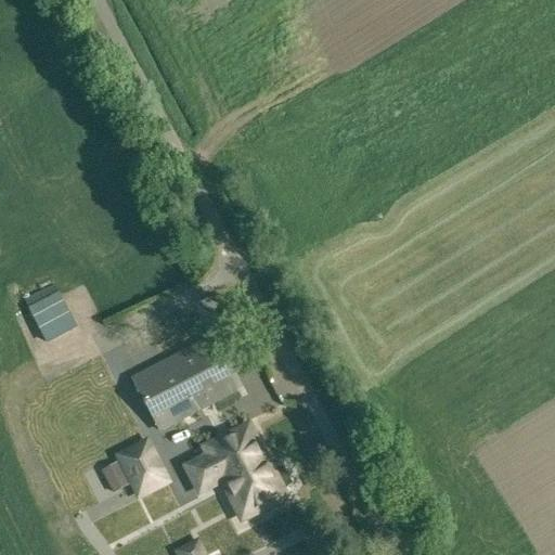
[(59,293),(27,308),(44,344),(76,328),(59,293)]
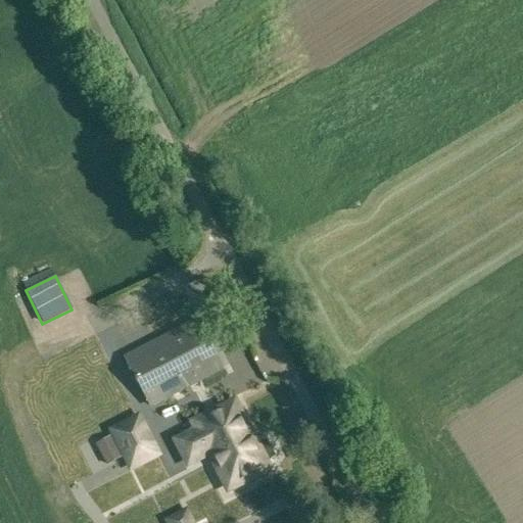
[(198,318),(121,355),(147,411),(225,373),(198,318)]
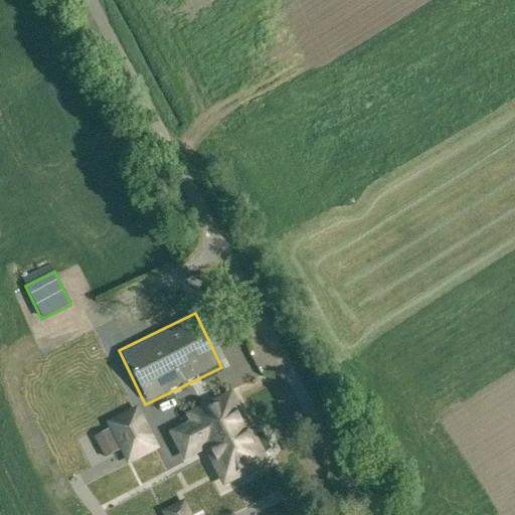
[(255,431),(234,388),(181,414),(186,423),(168,433),(184,464),(207,453),(225,489),(275,465),(271,458),(278,449),(267,428),(255,431)]
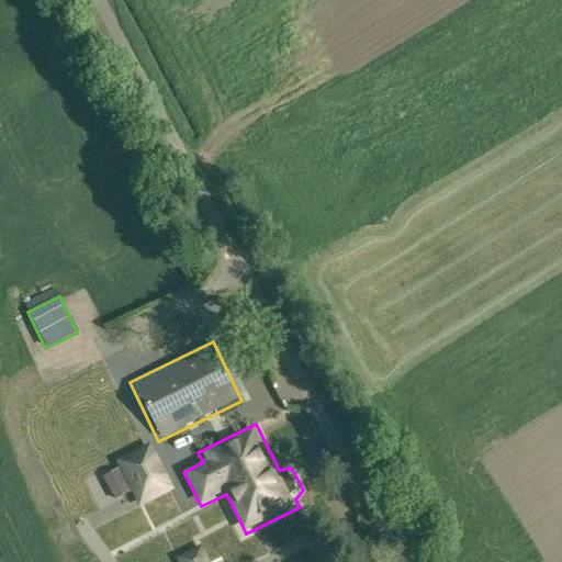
[(152,444),(115,461),(138,508),(175,492),(152,444)]
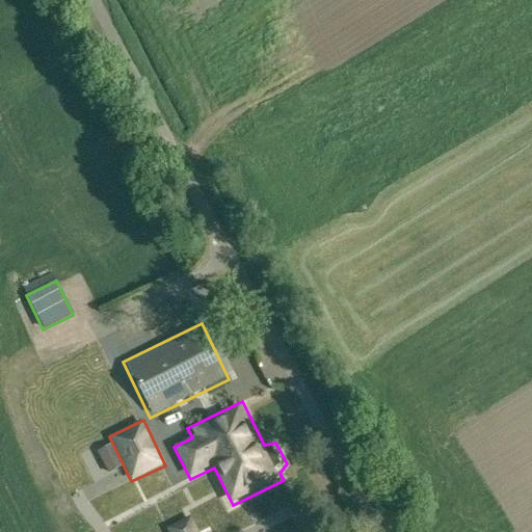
[(107,473),(122,466),(110,444),(96,450),(107,473)]
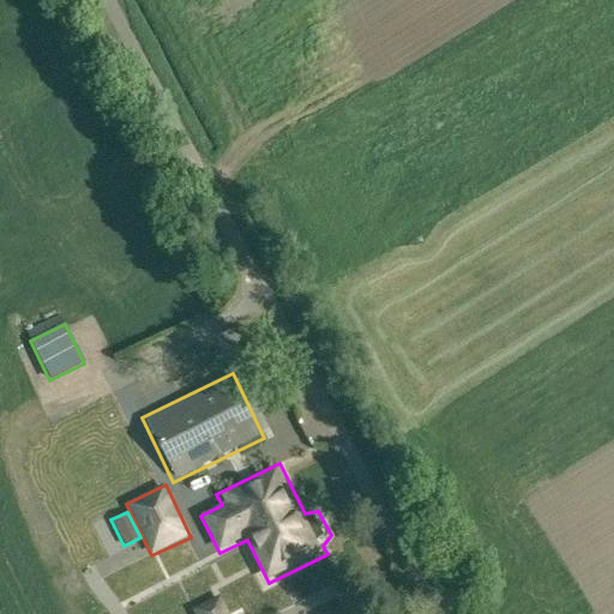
[(227,613),(222,602),(200,612),(200,613),(227,613)]
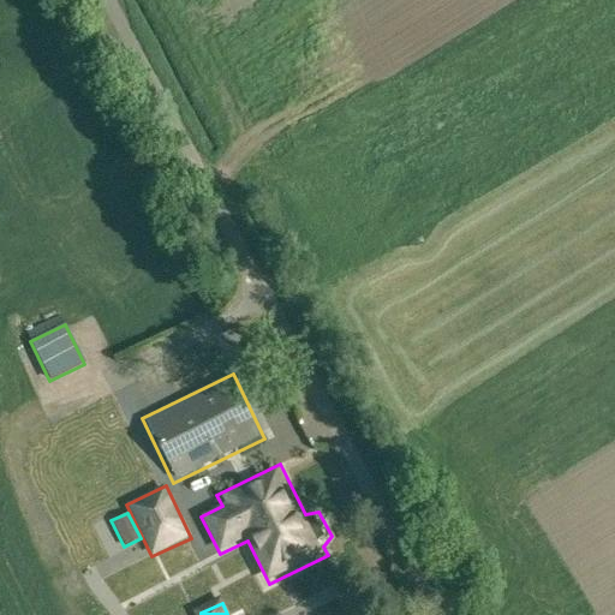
All buildings are outlined.
